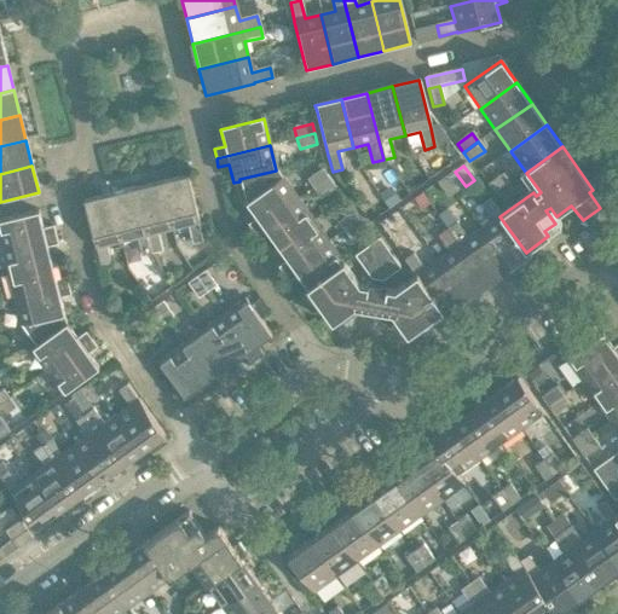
[(276,171),(240,179),(240,181),(246,204),(256,220),(247,226),(253,233),(298,201),(277,172),(276,171)]
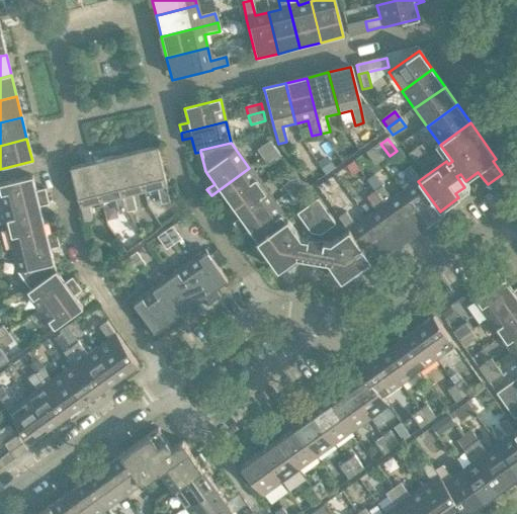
[(256,152),(261,159),(274,150),(269,143),(256,152)]
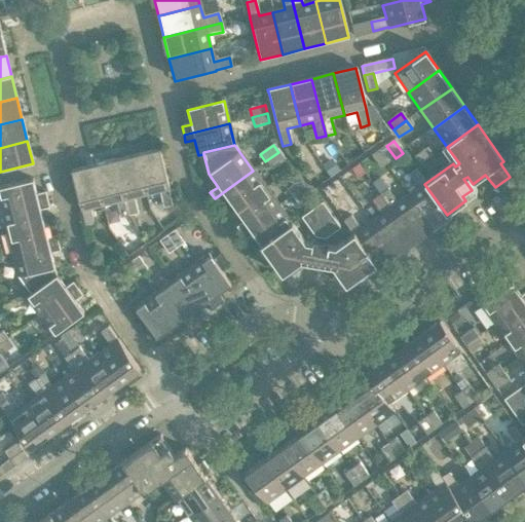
[(386,146),(378,151),(387,164),(396,158),(386,146)]
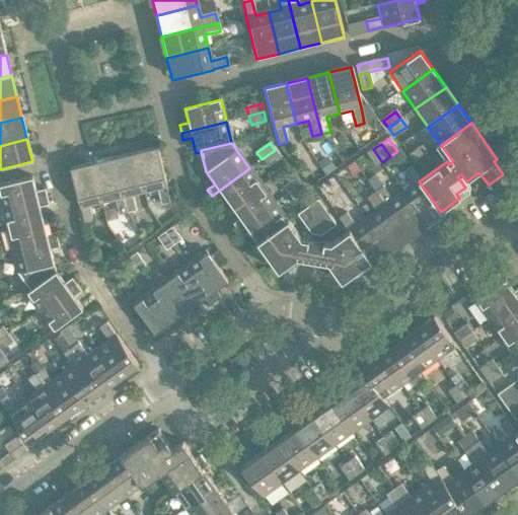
[(156,147),(134,153),(144,194),(157,191),(161,206),(169,204),(166,189),(156,147)]
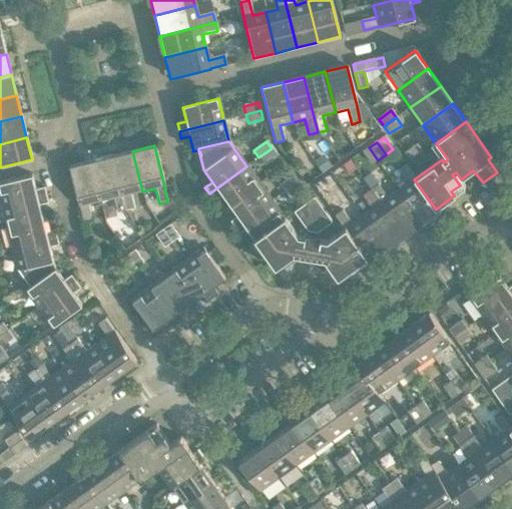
[(416,145),(404,154),(409,161),(421,152),(416,145)]
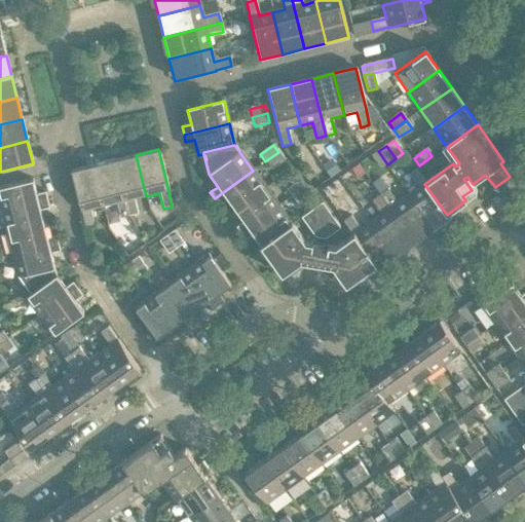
[(387,164),(378,151),(371,157),(380,170),(387,164)]
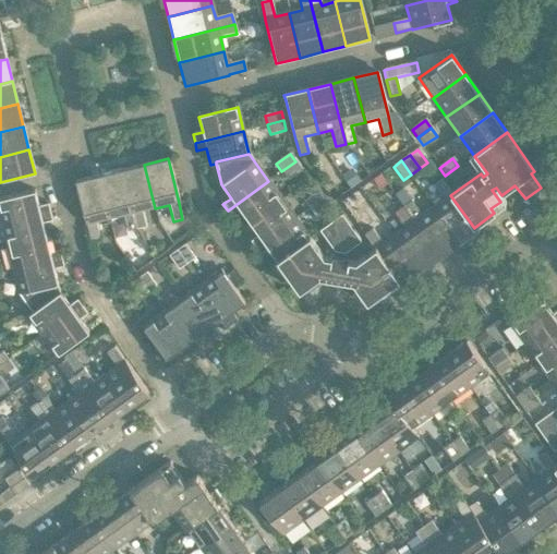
[(295,161),(281,171),(288,180),(301,170),(295,161)]
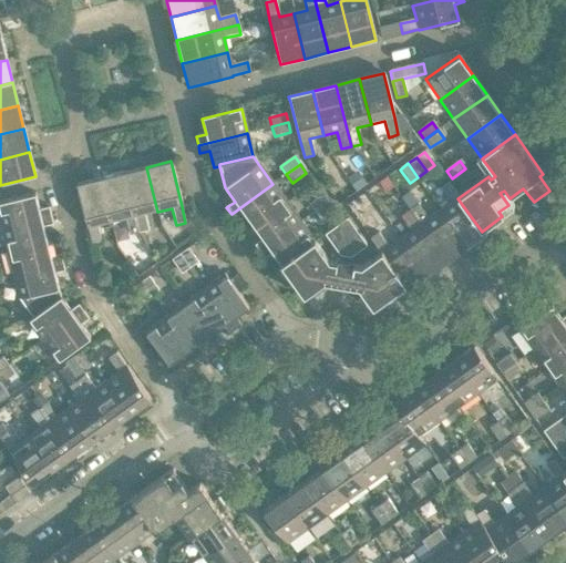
[(123,173),(124,178),(139,235),(148,232),(144,215),(157,212),(146,167),(123,173)]
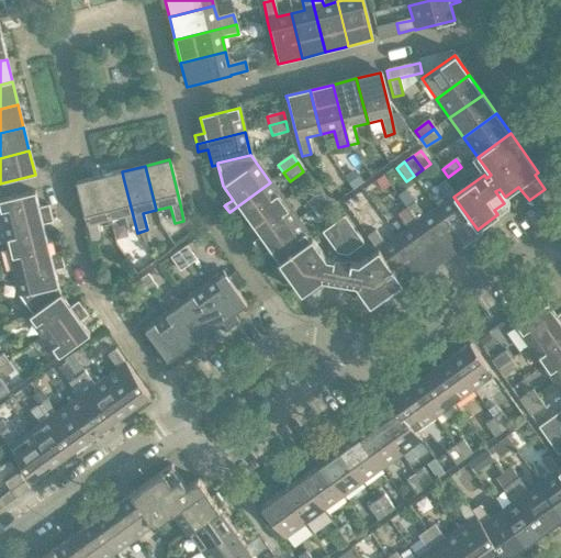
[(137,233),(123,177),(122,171),(99,177),(110,222),(124,219),(127,235),(137,233)]
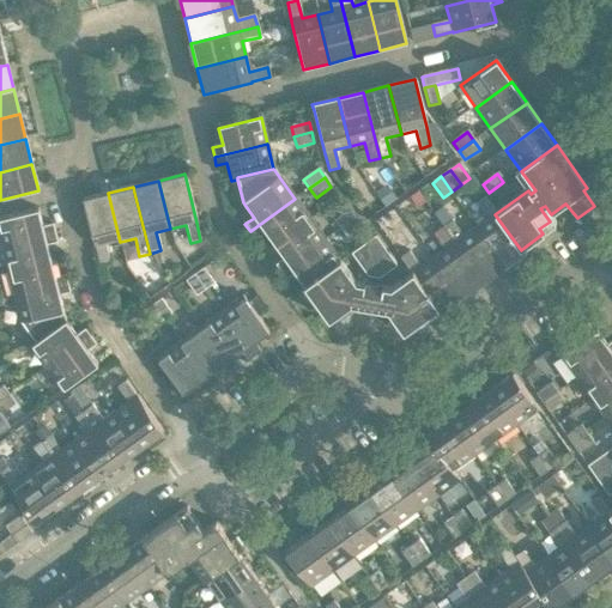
[(385,190),(376,195),(383,205),(391,200),(385,190)]
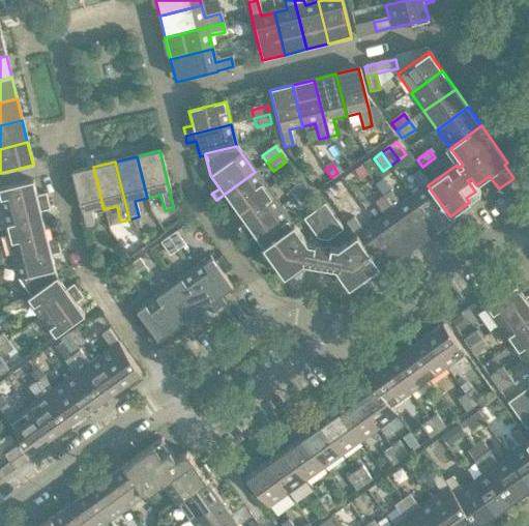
[(70,173),(72,177),(81,214),(82,214),(85,230),(94,228),(90,212),(104,209),(93,167),(70,173)]
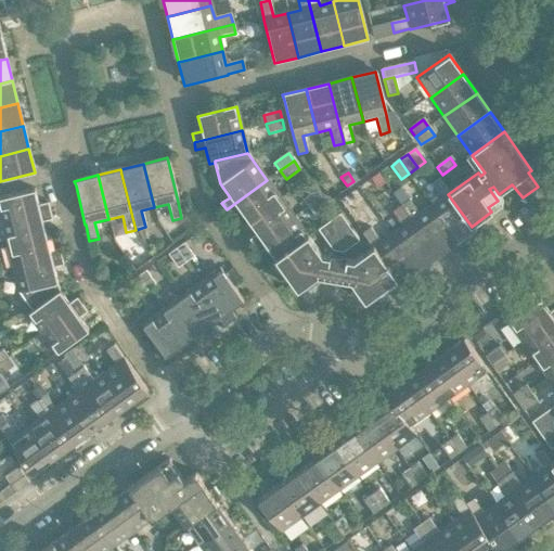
[(377,176),(371,180),(376,187),(378,186),(379,187),(384,184),(377,176)]
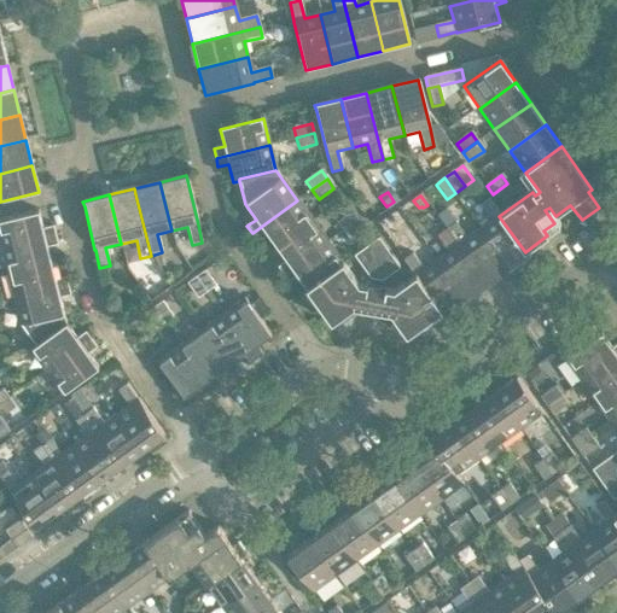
[(277,247),(312,221),(297,200),(252,233),(257,241),(267,234),(277,247)]
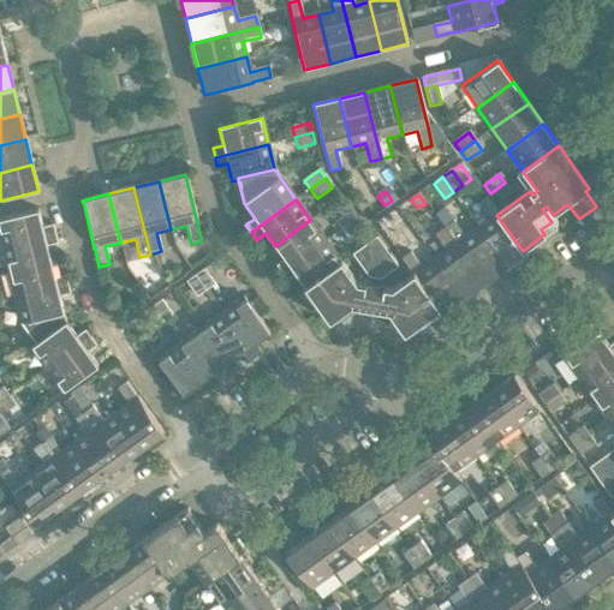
[(496,215),(486,199),(477,205),(488,221),(476,229),(505,270),(528,255),(524,250),(523,251),(496,215)]
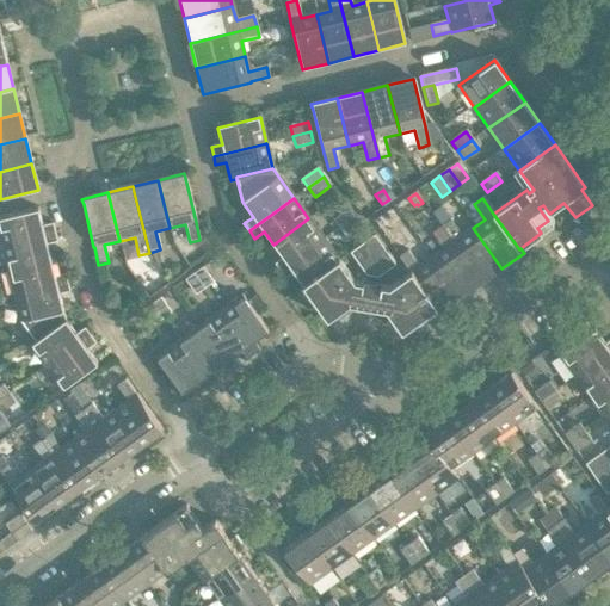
[(37,210),(0,218),(0,241),(1,247),(55,234),(53,224),(42,227),(37,210)]
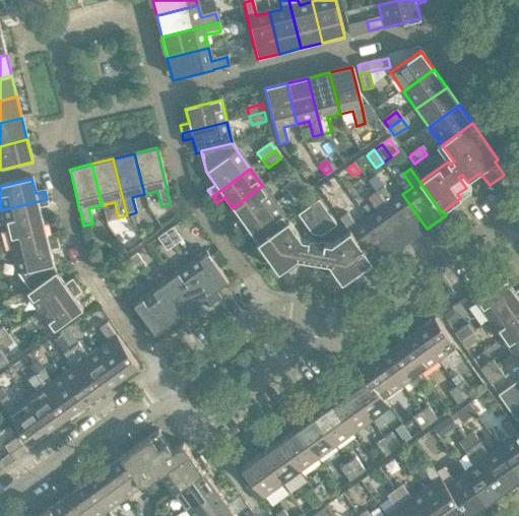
[(282,188),(288,195),(301,186),(296,179),(282,188)]
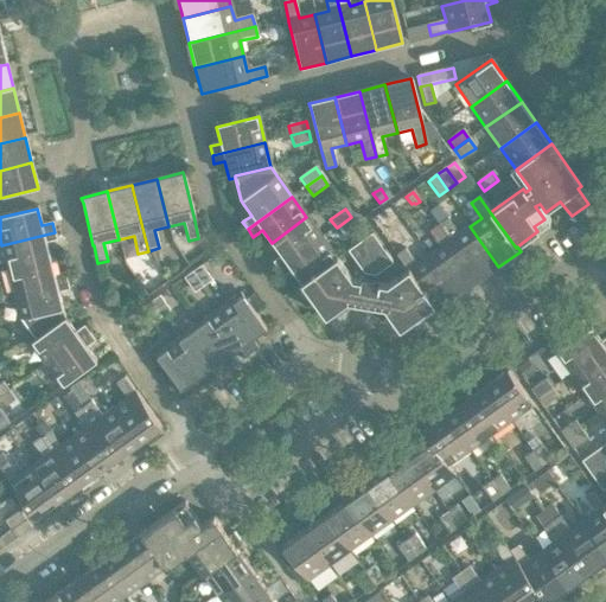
[(439,210),(431,216),(438,226),(447,221),(439,210)]
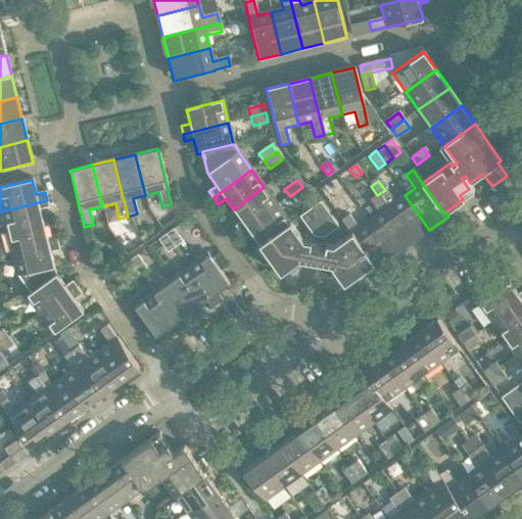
[(239,233),(277,205),(264,187),(234,209),(242,222),(234,227),(239,233)]
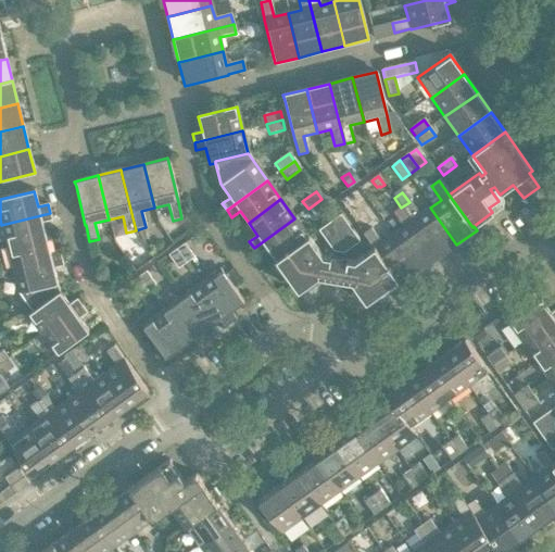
[(322,199),(308,209),(314,217),(327,208),(322,199)]
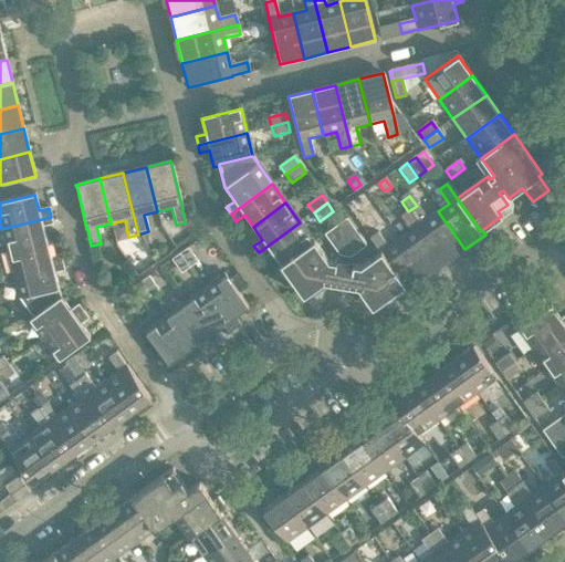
[(417,206),(408,211),(445,263),(464,249),(438,211),(427,220),(417,206)]
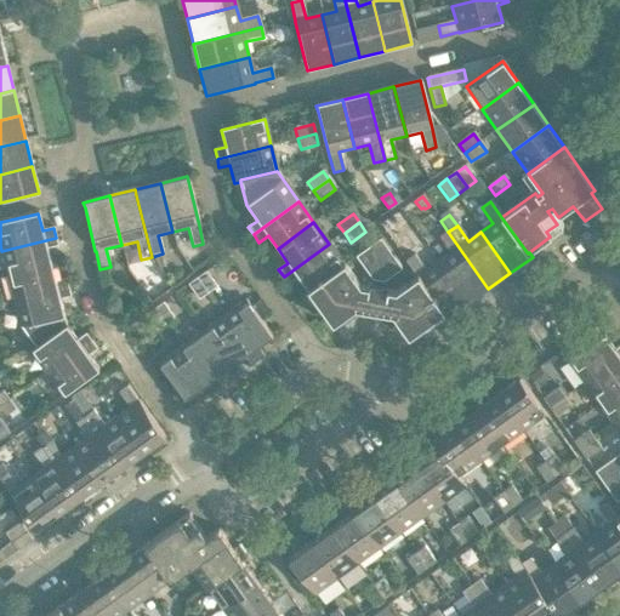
[(488,289),(448,232),(439,239),(450,254),(437,263),(467,303),(488,289)]
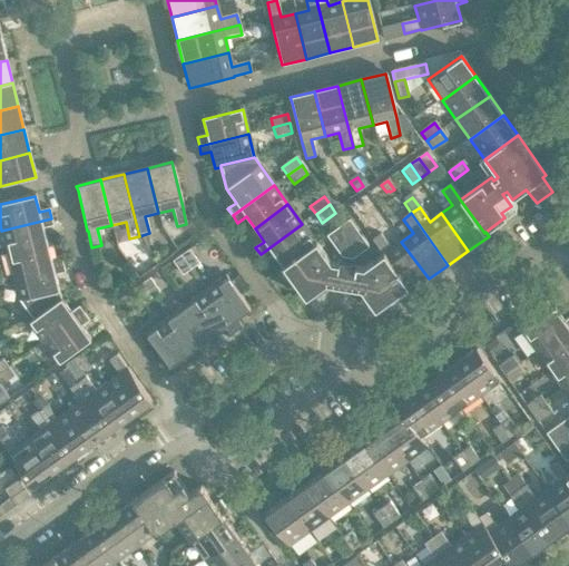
[(51,218),(1,231),(7,254),(47,244),(43,228),(52,226),(51,218)]
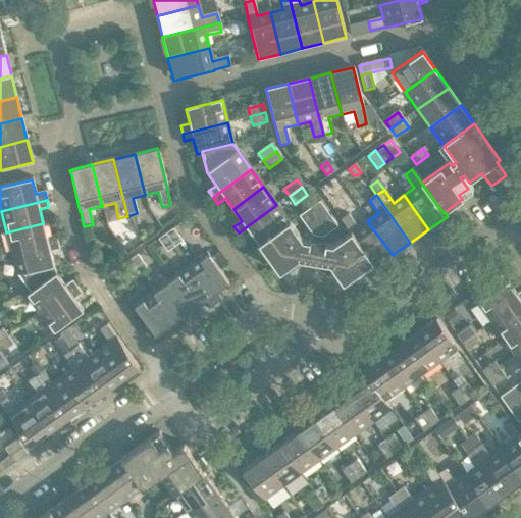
[(319,202),(298,217),(312,237),(322,239),(337,227),(319,202)]
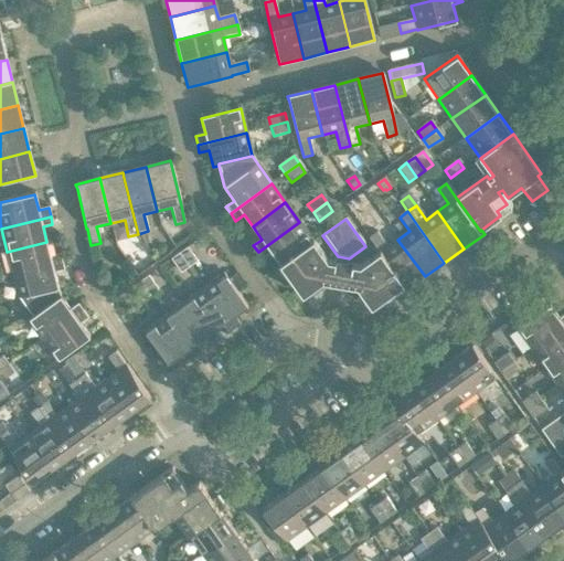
[(299,222),(258,252),(264,260),(272,253),(280,265),(314,242),(299,222)]
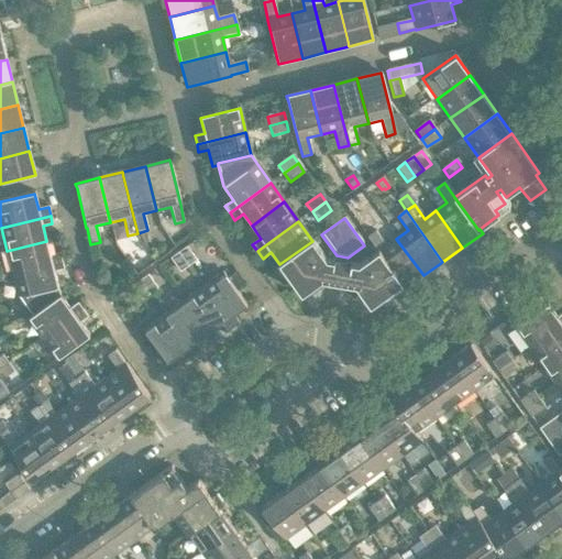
[(423,275),(396,239),(385,247),(375,233),(367,239),(377,252),(401,285),(400,286),(403,291),(423,275)]
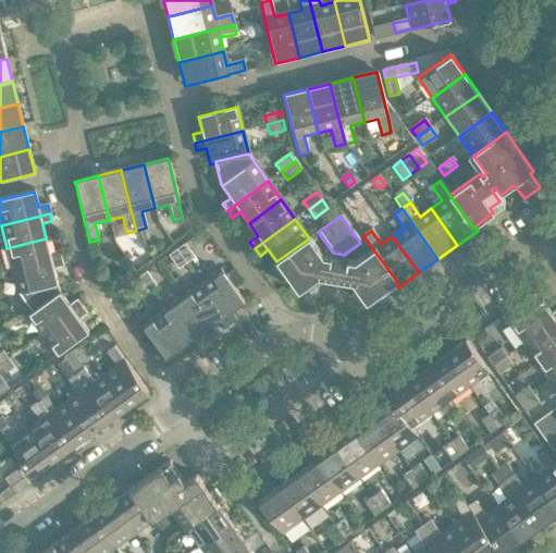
[(61,259),(59,250),(49,253),(46,238),(7,248),(12,271),(61,259)]
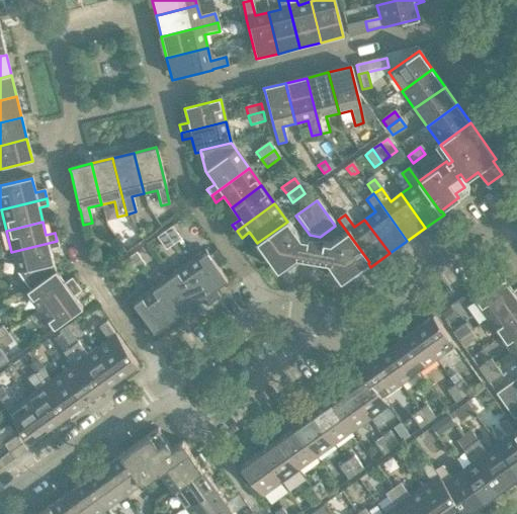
[(369,262),(347,232),(330,245),(323,243),(320,243),(318,243),(299,240),(287,222),(257,243),(258,244),(262,241),(273,257),(269,260),(277,272),(295,259),(316,262),(327,264),(340,282),(352,274),(349,270),(365,258),(368,263),(369,262)]
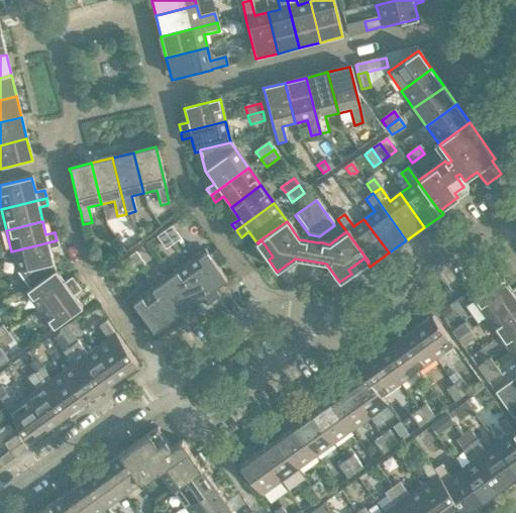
[(171,227),(164,233),(173,245),(180,240),(171,227)]
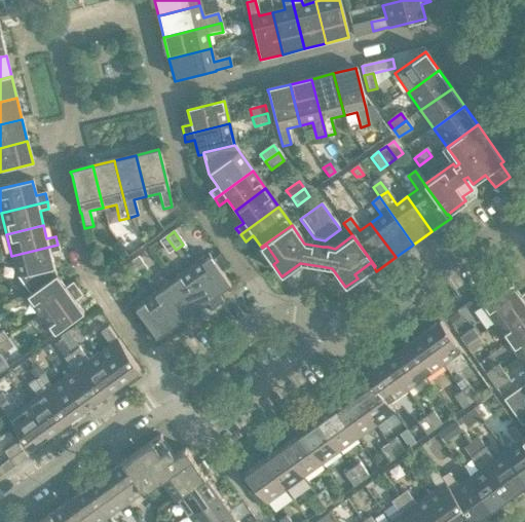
[(176,250),(166,237),(159,243),(167,255),(176,250)]
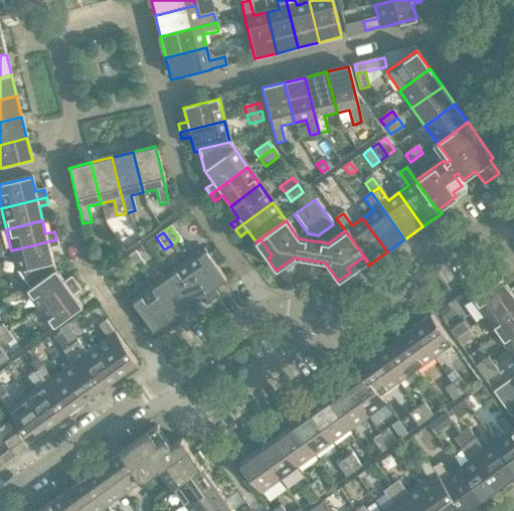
[(56,239),(11,250),(17,273),(29,290),(55,272),(54,271),(49,248),(58,246),(56,239)]
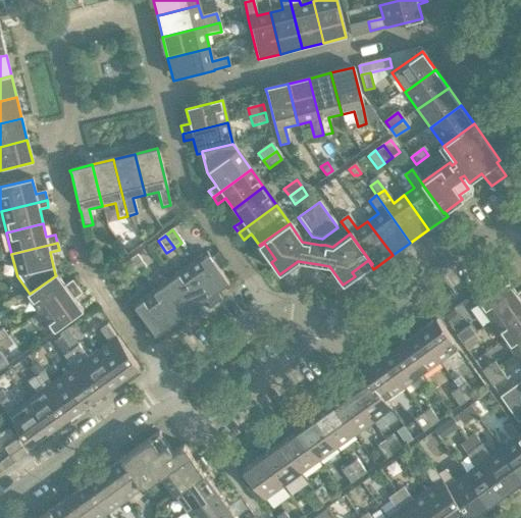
[(228,283),(218,270),(226,264),(218,253),(210,259),(206,253),(188,267),(215,305),(221,301),(216,293),(228,283)]
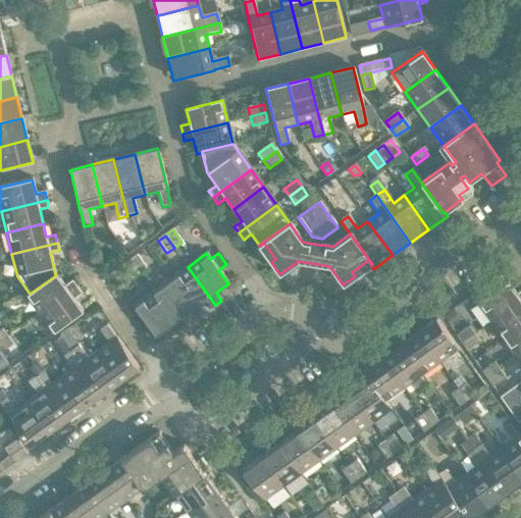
[(137,256),(129,261),(138,273),(146,268),(137,256)]
